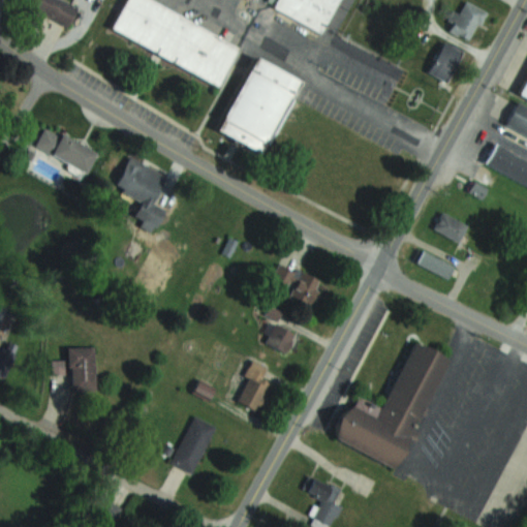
[(79,10),(60,0),(34,0),(31,7),(69,28),(79,10)]
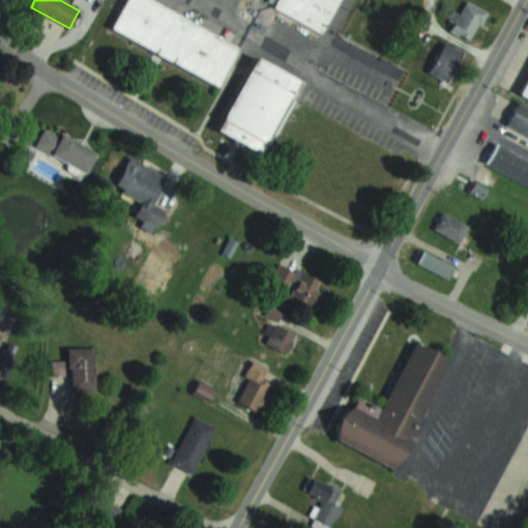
[(242,49),(152,0),(127,0),(112,30),(221,89),(242,49)]
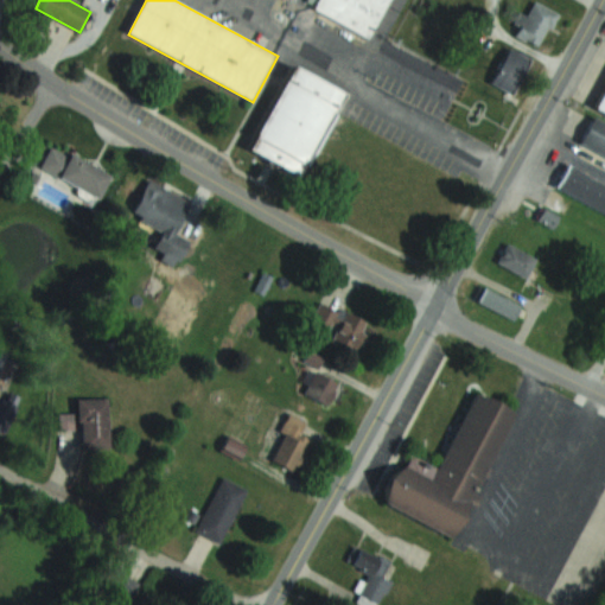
[(319,0),(313,11),(367,42),(389,0),(319,0)]
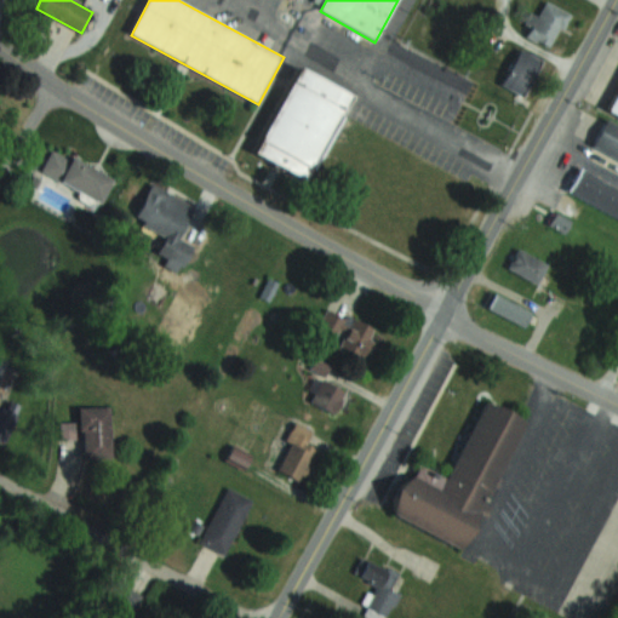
[(534,13),(524,34),(553,50),(572,16),(549,4),(541,17),(534,13)]
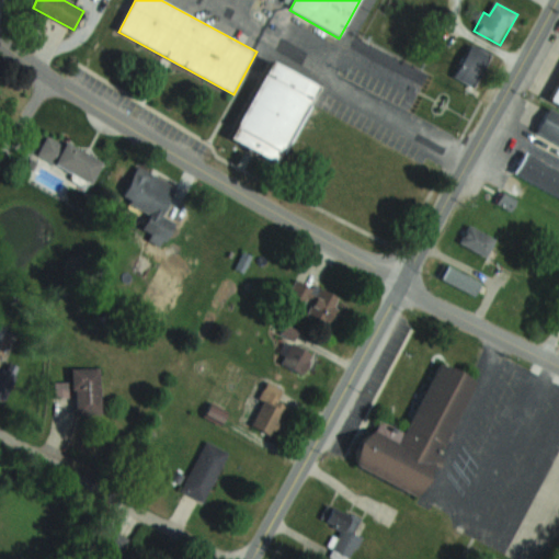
[(474,89),(492,55),(472,44),(454,77),(474,89)]
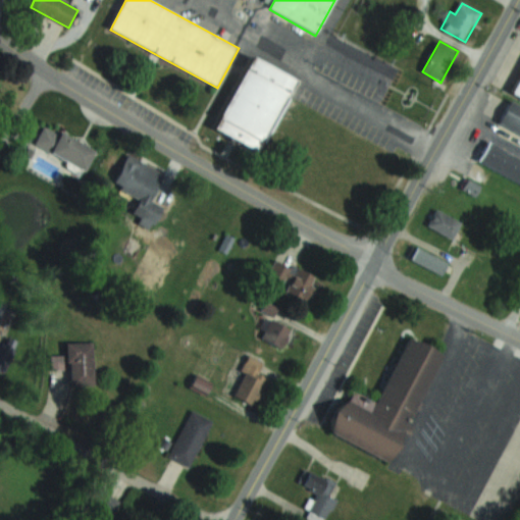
[(255,57),(301,83),(262,153),(216,127),(255,57)]
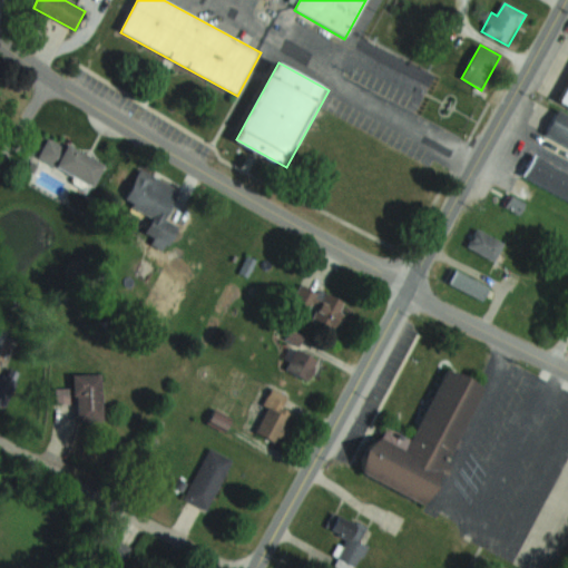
[(567,117),(557,113),(545,137),(567,148),(567,117)]
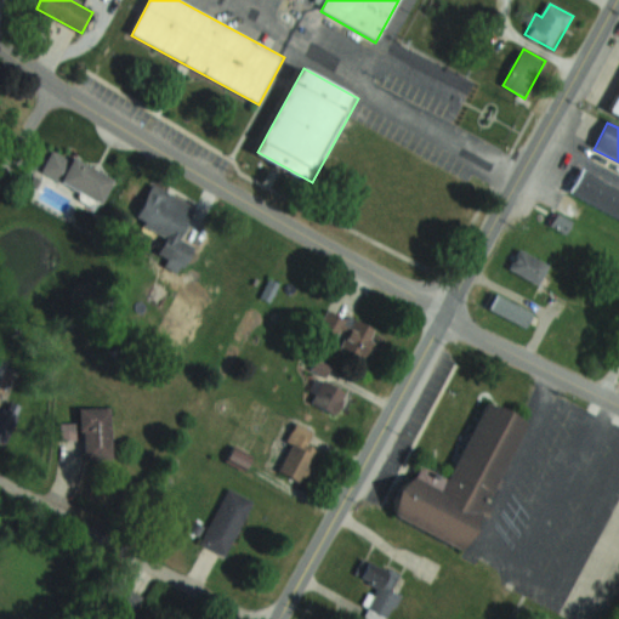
[(54,152),(44,177),(103,200),(113,174),(54,152)]
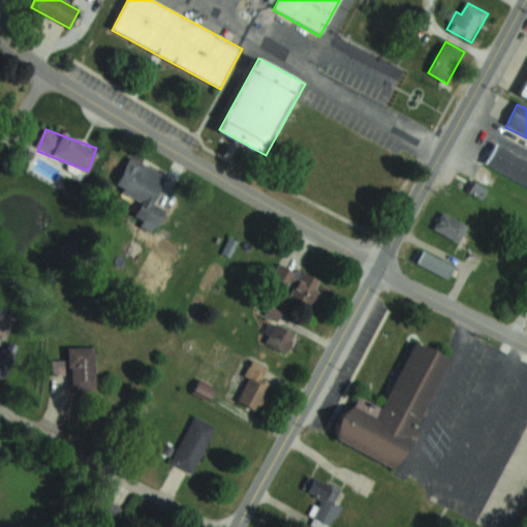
[(526,160),(494,146),(485,167),(526,186),(526,160)]
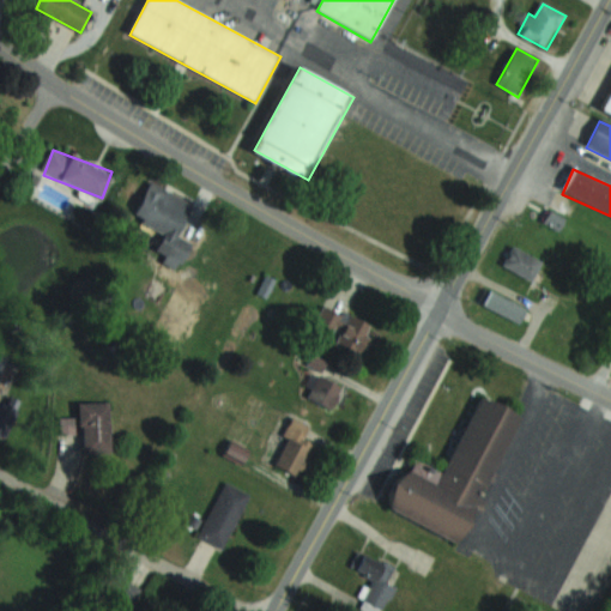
[(179,237),(194,204),(156,187),(138,225),(164,237),(159,247),(186,259),(193,244),(179,237)]
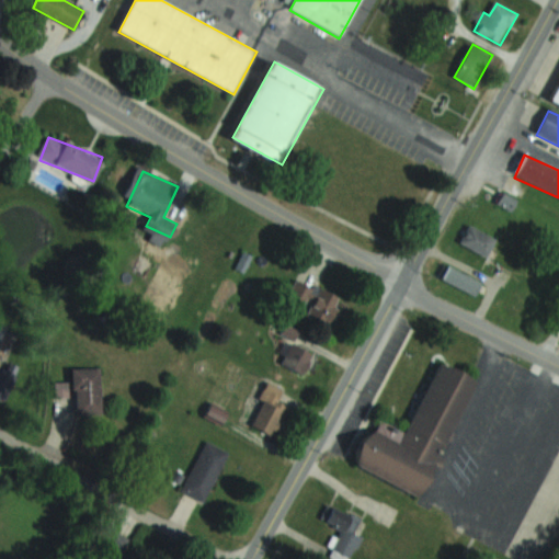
[(500,239),(469,227),(461,246),(493,258),(500,239)]
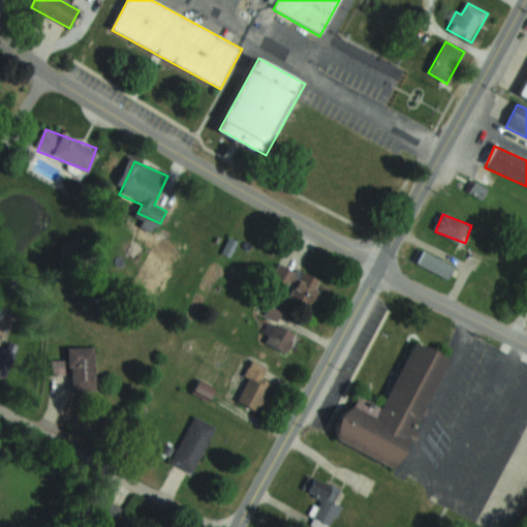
[(450,279),(456,266),(421,250),(414,262),(450,279)]
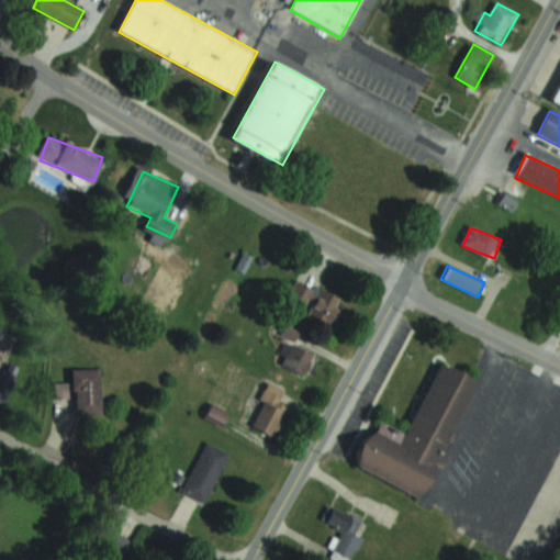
[(297,280),(287,305),(333,325),(343,300),(297,280)]
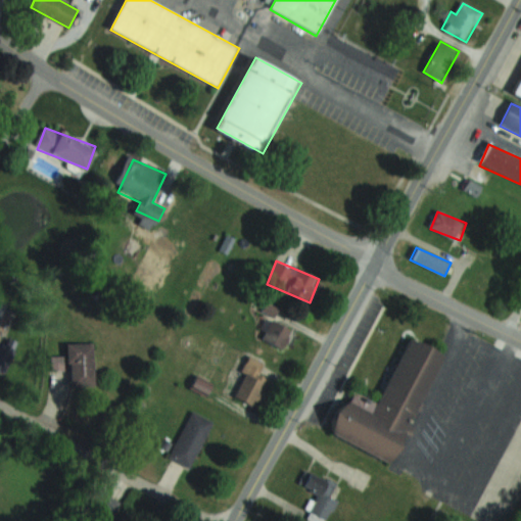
[(292,331),(270,321),(259,342),(282,352),(292,331)]
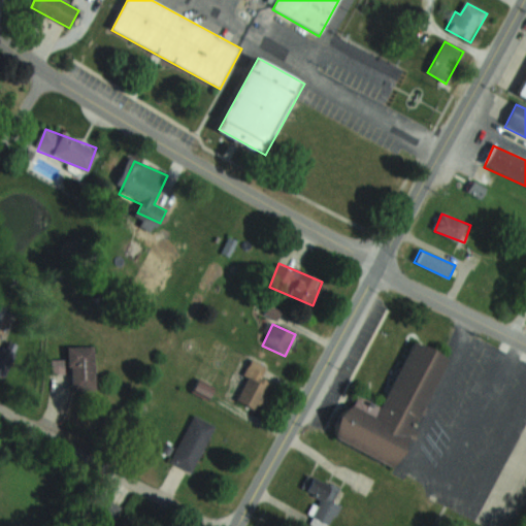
[(332,439),(397,468),(447,357),(413,341),(383,408),(352,394),(332,439)]
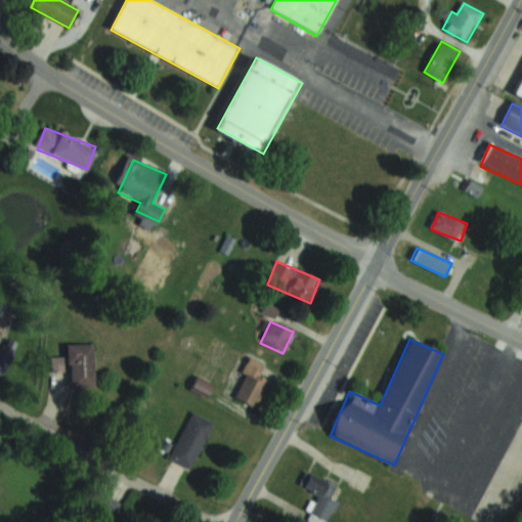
[(67,345),(68,357),(52,357),(52,373),(71,372),(71,388),(96,387),(95,344),(67,345)]
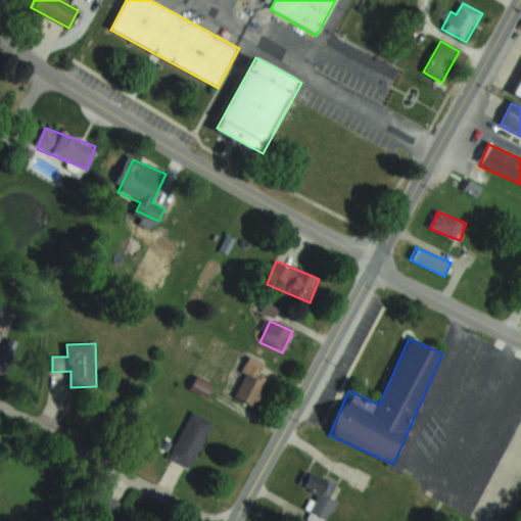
[(270,375),(249,365),(234,398),(254,408),(270,375)]
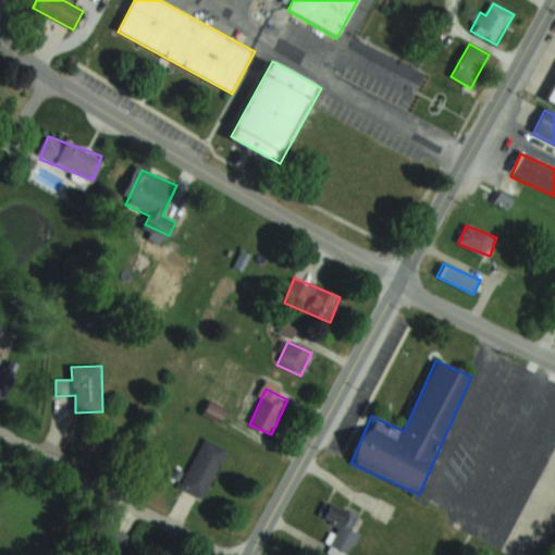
[(202,414),(219,423),(227,409),(210,401),(202,414)]
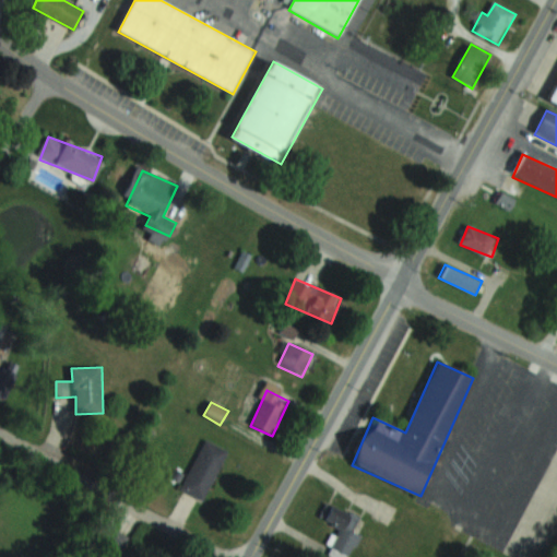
[(204,501),(228,451),(206,440),(181,490),(204,501)]
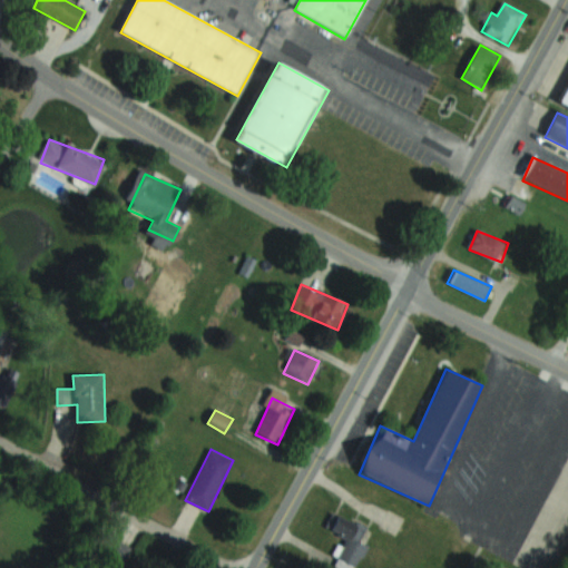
[(327,530),(346,538),(336,567),(359,567),(368,545),(362,544),(368,526),(333,513),(327,530)]
